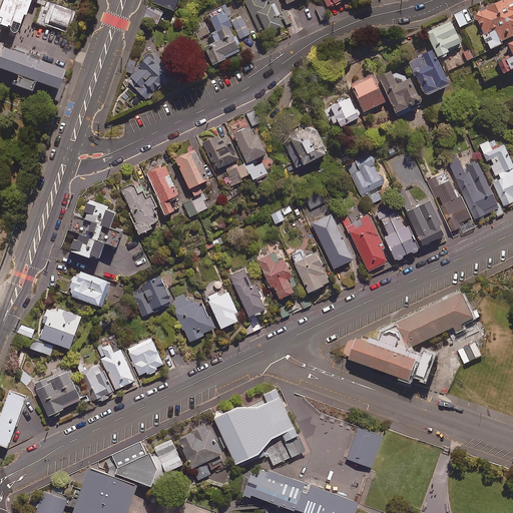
[(0,37),(23,45),(38,0),(6,0),(2,15),(0,13),(0,37)]
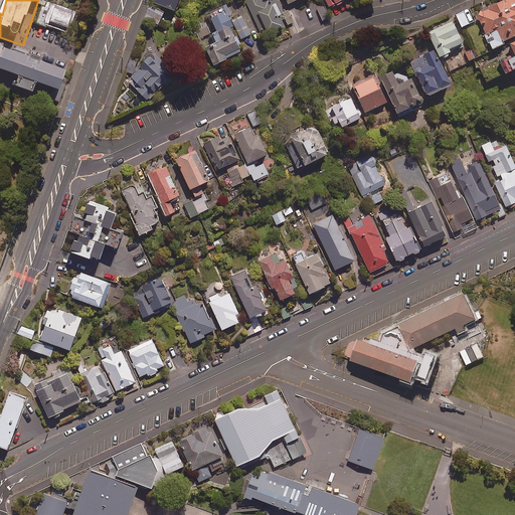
[(154,0),(153,1),(175,10),(178,0),(154,0)]
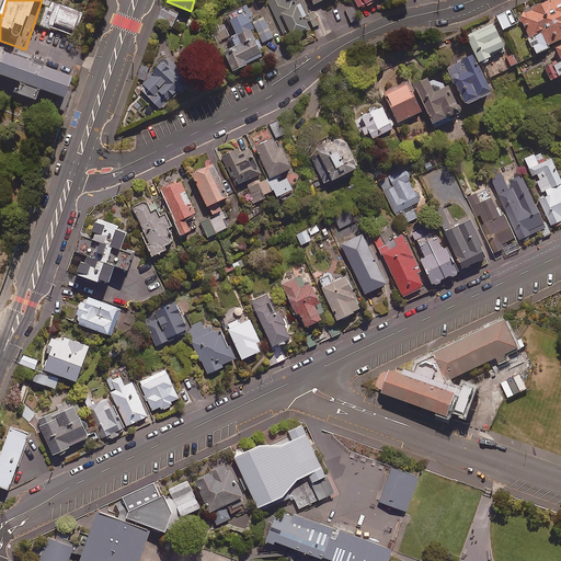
[(267,0),(288,38),(310,26),(306,19),(308,18),(298,0),(294,0),(292,1),(290,0),(267,0)]
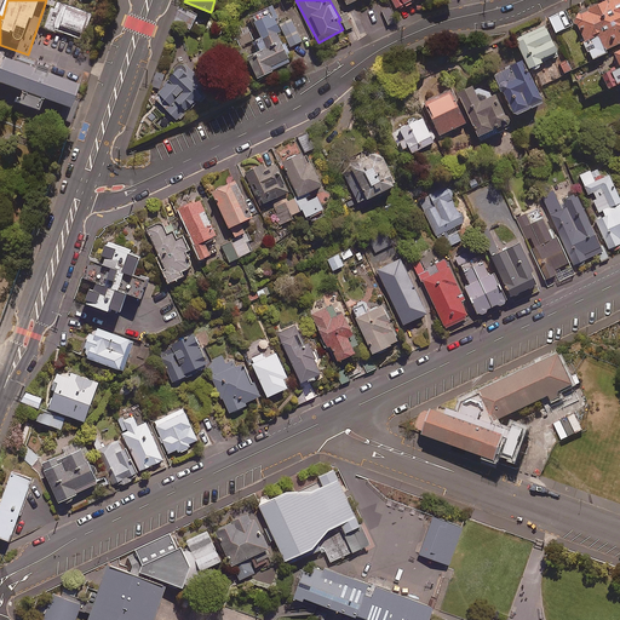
[(619,0),(609,0),(574,17),(593,58),(608,51),(607,50),(619,42),(619,0)]
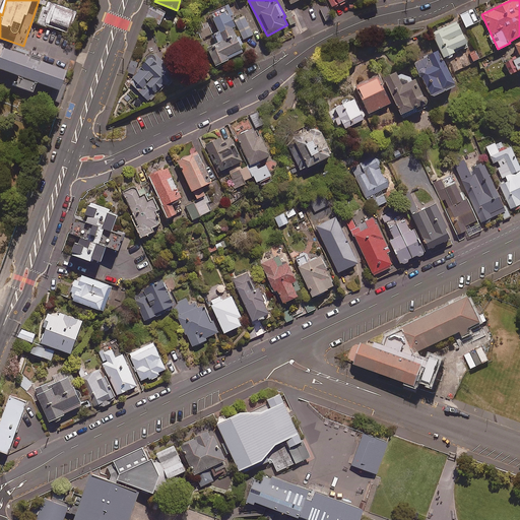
[(76,11),(45,1),(37,25),(68,36),(76,11)]
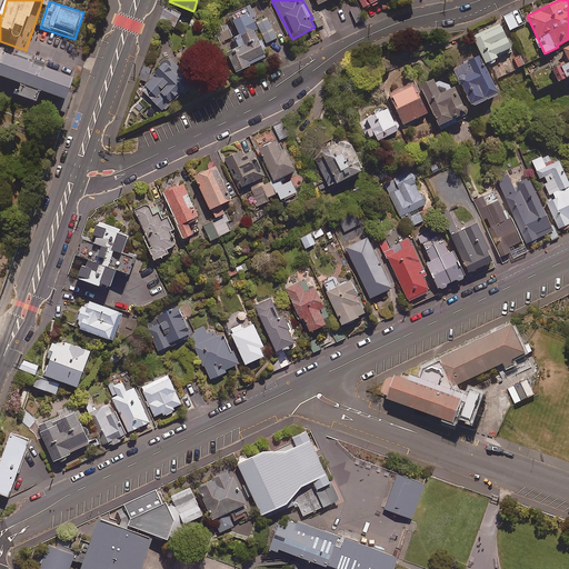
[(268,17),(257,22),(253,18),(258,16),(252,5),(231,15),(241,35),(236,37),(230,25),(226,27),(222,21),(213,26),(236,71),(267,57),(255,30),(259,28),(267,45),(278,39),(268,17)]
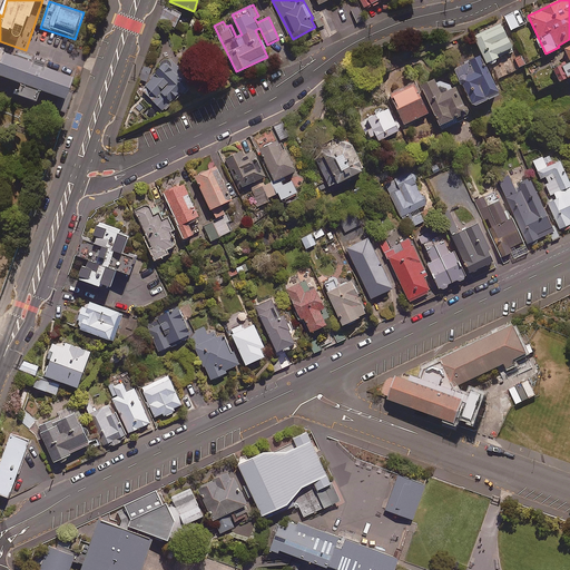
[(182,13),(167,7),(160,20),(175,27),(182,13)]
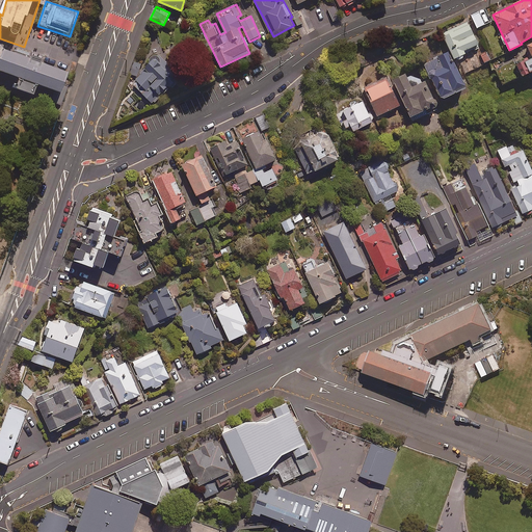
[(490,21),(485,9),(473,16),(478,27),(490,21)]
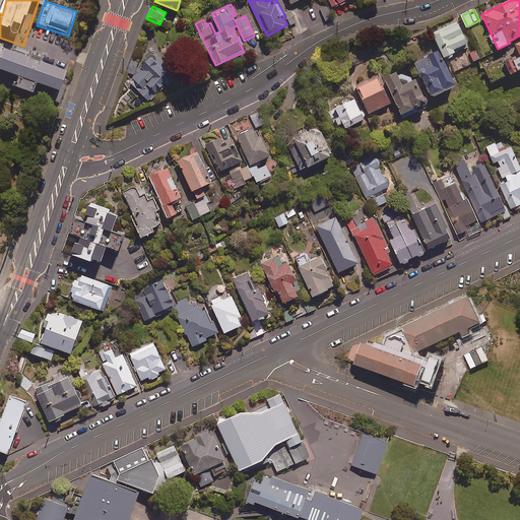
[(454,53),(456,52),(455,49),(468,43),(457,20),(433,31),(445,57),(447,56),(449,58),(452,58),(454,56),(454,53)]
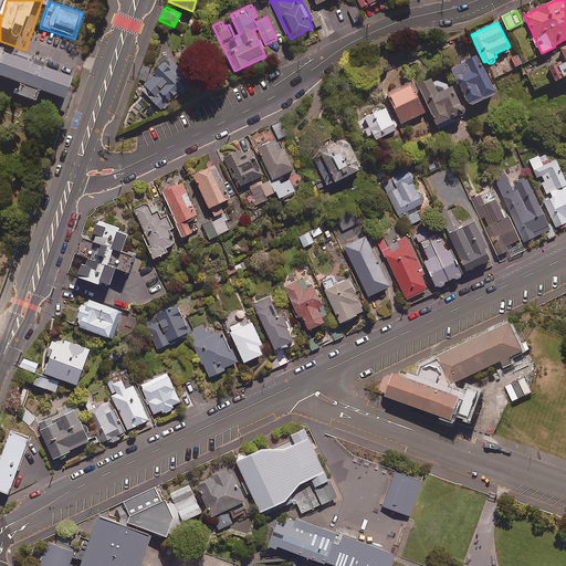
[(565,45),(562,48),(564,52),(561,53),(565,63),(551,70),(555,80),(565,74),(565,45)]
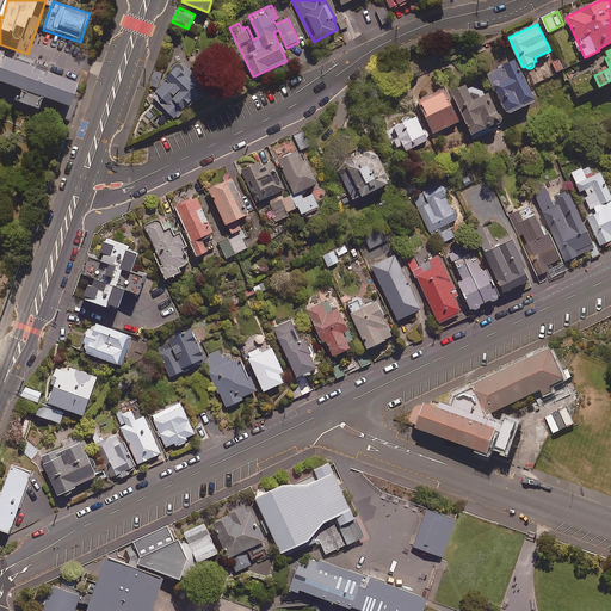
[(78,81),(4,56),(0,67),(0,82),(68,106),(78,81)]
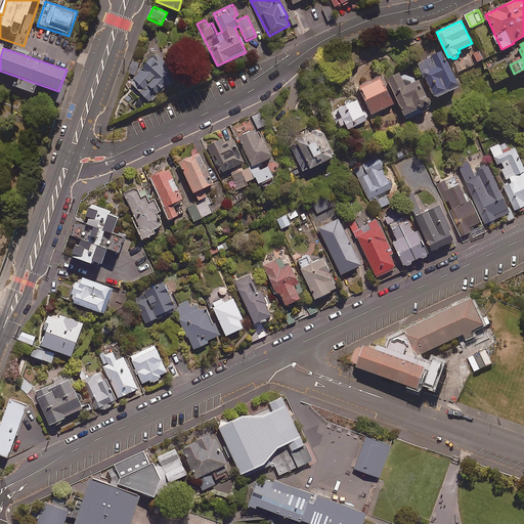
[(460,85),(441,50),(419,62),(436,97),(460,85)]
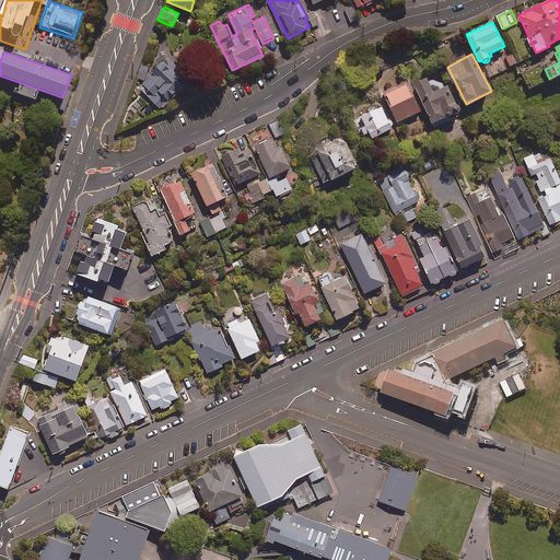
[(185,72),(167,56),(138,86),(161,108),(188,81),(183,74),(185,72)]
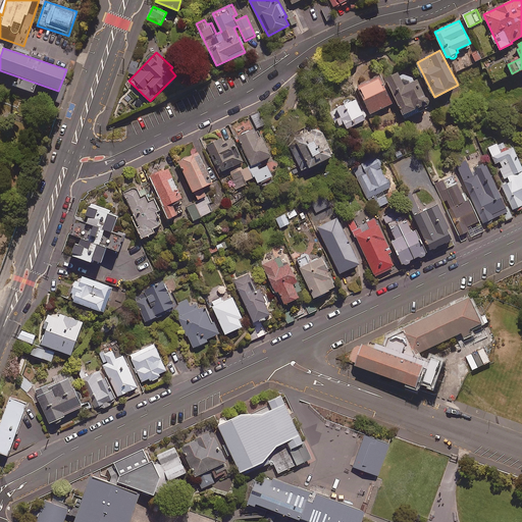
[(398,71),(386,76),(405,114),(429,102),(418,79),(411,83),(407,80),(402,79),(398,71)]
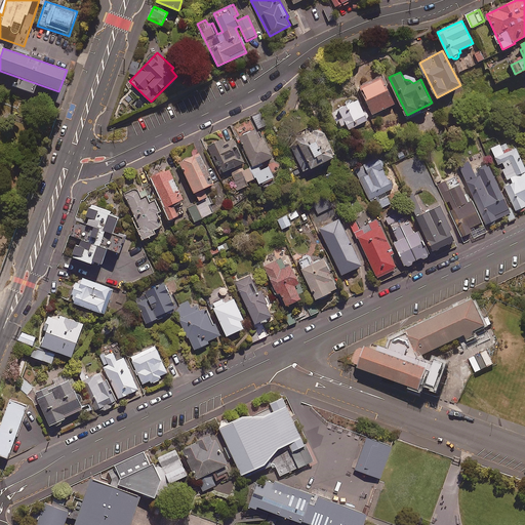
[(395,104),(384,78),(362,88),(374,114),(395,104)]
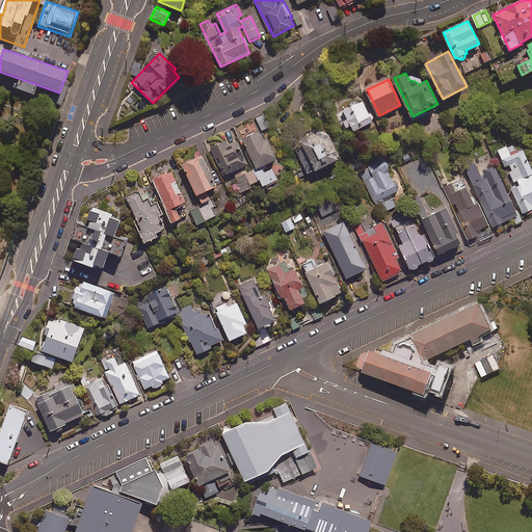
[(373,121),(363,100),(336,113),(346,134),(373,121)]
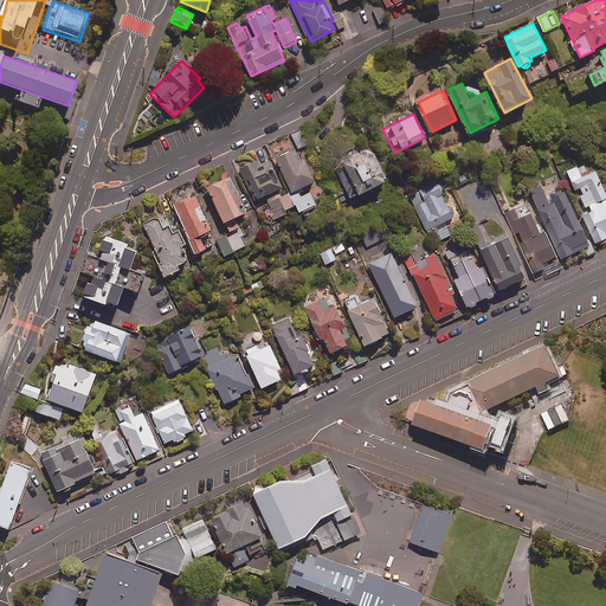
[(308,144),(301,130),(291,134),(298,148),(308,144)]
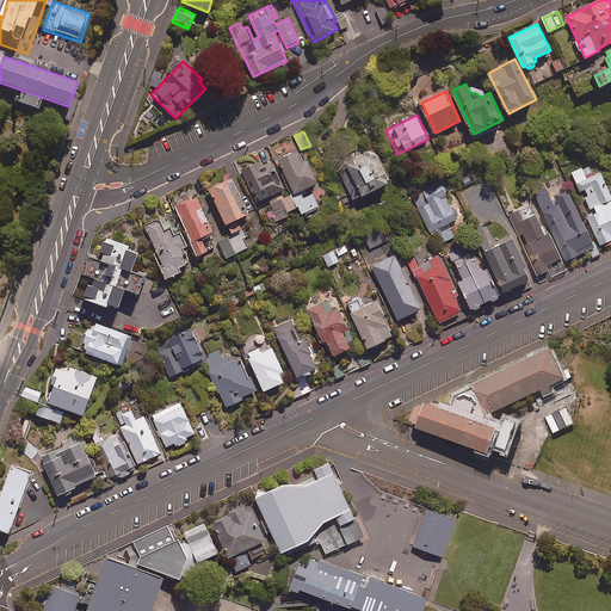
[(369,153),(366,148),(345,159),(352,176),(344,179),(353,199),(392,181),(376,149),(369,153)]
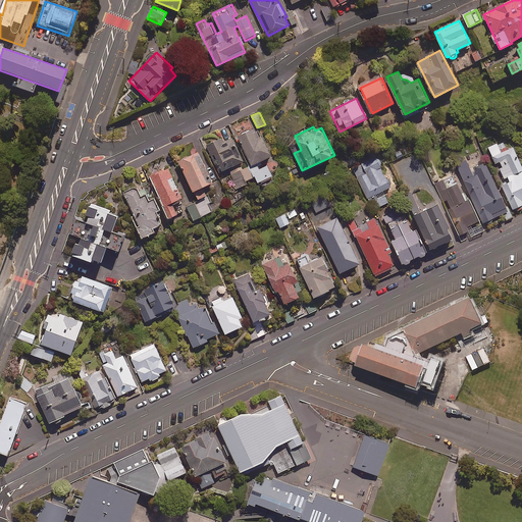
[(239,136),(253,165),(250,166),(258,184),(261,183),(262,186),(275,179),(268,163),(261,167),(259,162),(272,156),(263,137),(260,139),(255,128),(239,136)]
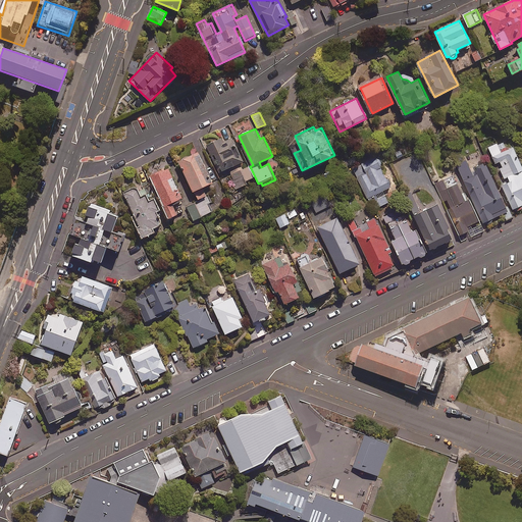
[(223,142),(221,138),(206,146),(218,172),(244,161),(232,138),(223,142)]
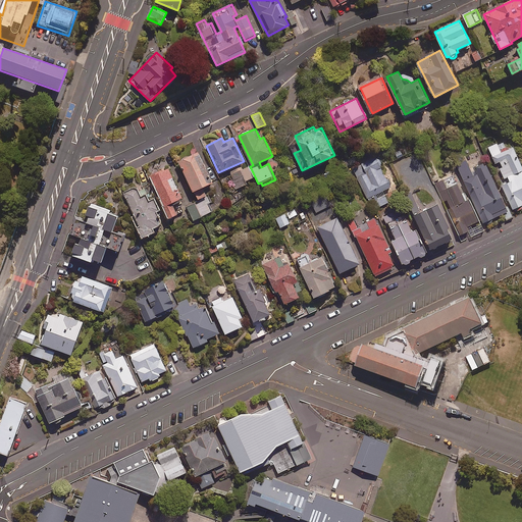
[(521,165),(514,147),(502,152),(498,143),(488,147),(496,163),(498,162),(505,178),(508,176),(510,181),(503,185),(513,209),(521,205),(521,165)]
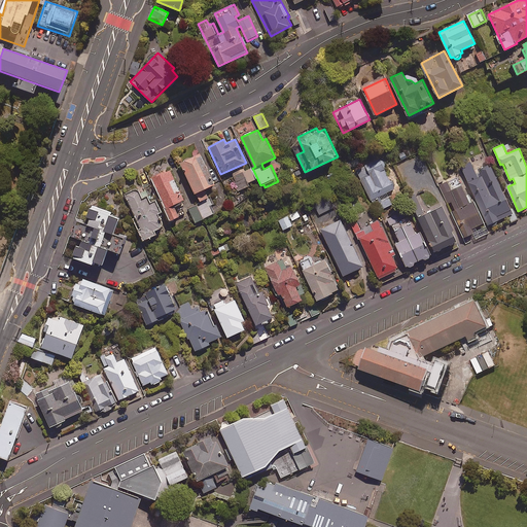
[(216,183),(201,152),(180,163),(200,202),(209,197),(205,189),(216,183)]
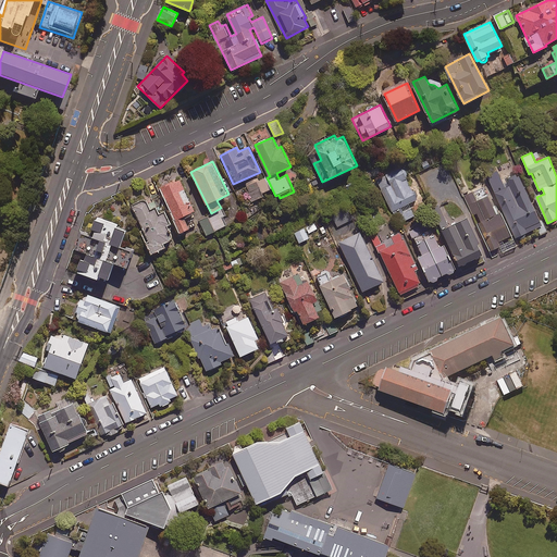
[(418,199),(401,166),(376,180),(398,224),(415,215),(408,203),(418,199)]
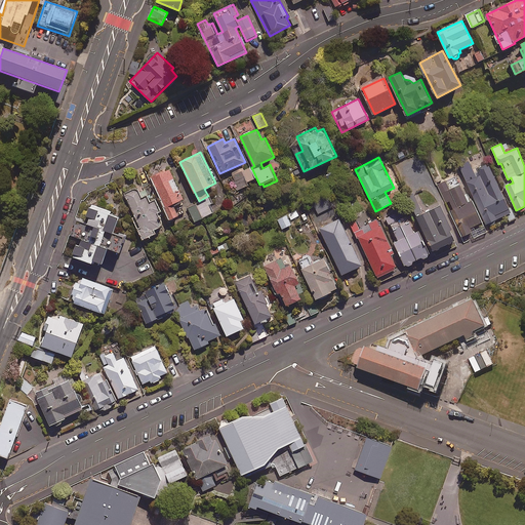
[(471,190),(487,225),(508,215),(511,223),(517,219),(511,206),(508,207),(487,162),(474,168),(470,160),(459,165),(463,173),(471,190)]
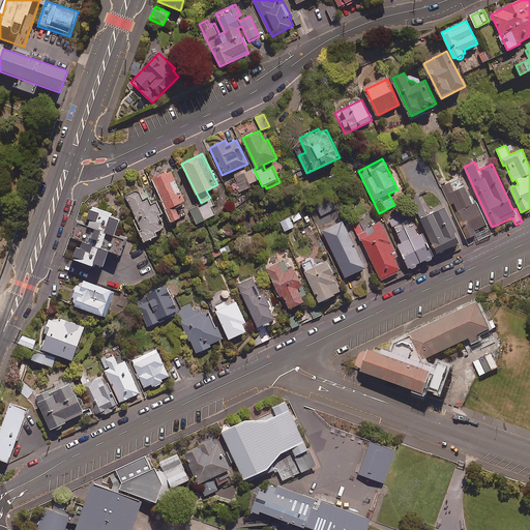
[(185,202),(172,170),(153,178),(172,222),(180,217),(175,206),(185,202)]
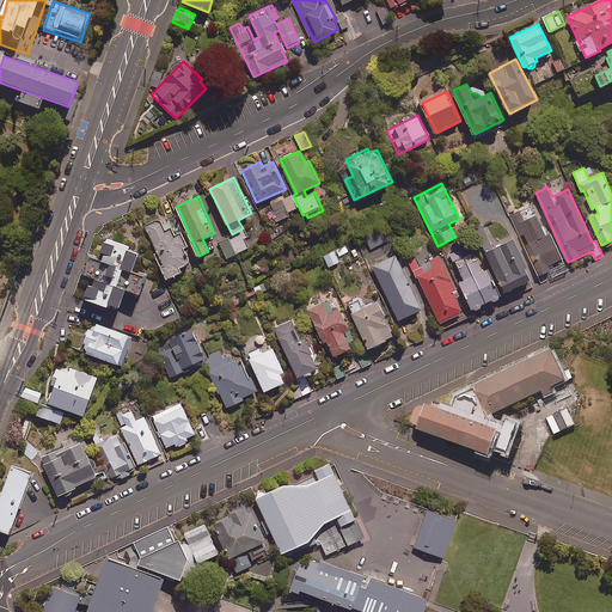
[(289,216),(282,200),(269,206),(275,221),(289,216)]
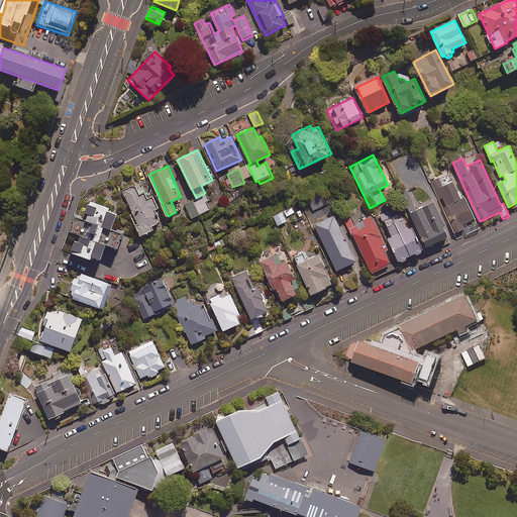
[(480,221),(463,187),(456,190),(448,174),(431,182),(439,200),(444,198),(447,206),(443,208),(454,233),(463,229),(467,235),(483,228),(480,221)]
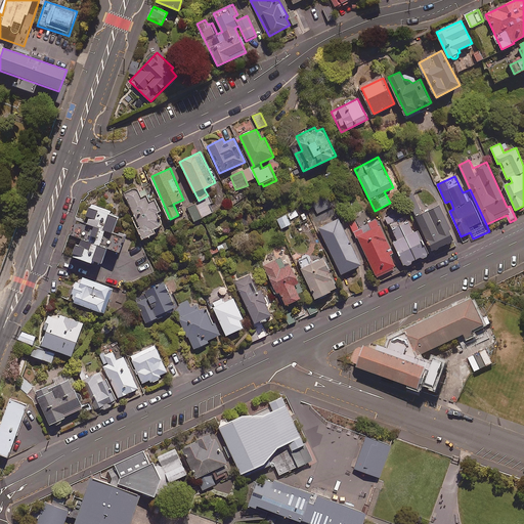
[(161,211),(156,199),(149,201),(146,194),(141,197),(138,188),(136,187),(132,187),(123,191),(135,216),(132,217),(142,239),(157,232),(155,228),(160,226),(162,223),(162,221),(158,213),(161,211)]
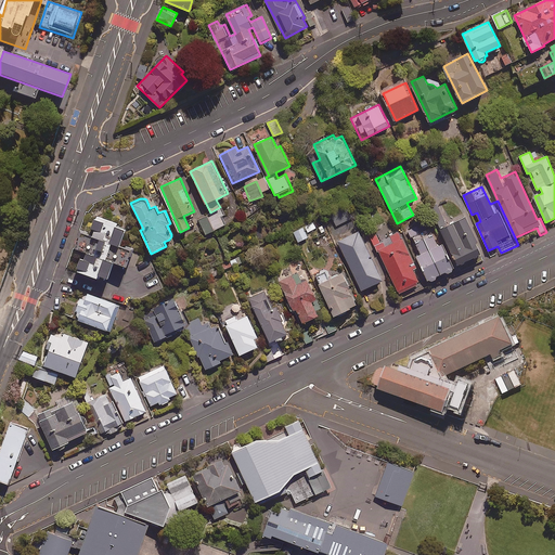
[(349,219),(345,211),(332,219),(336,227),(349,219)]
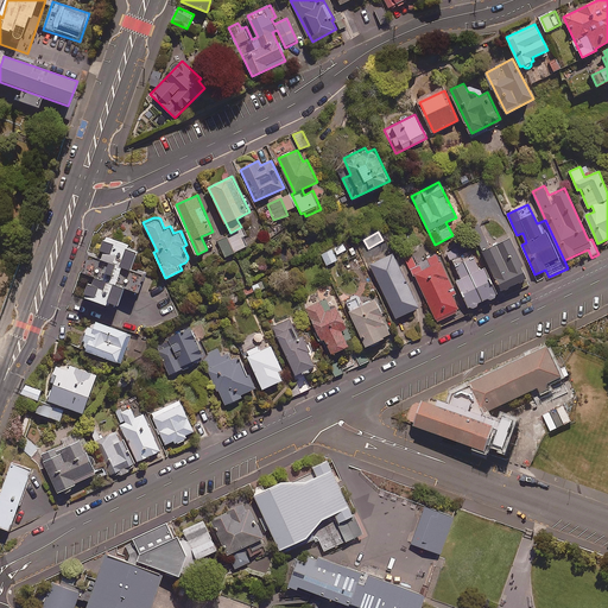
[(521,263),(507,234),(481,248),(501,290),(526,277),(519,264),(521,263)]
